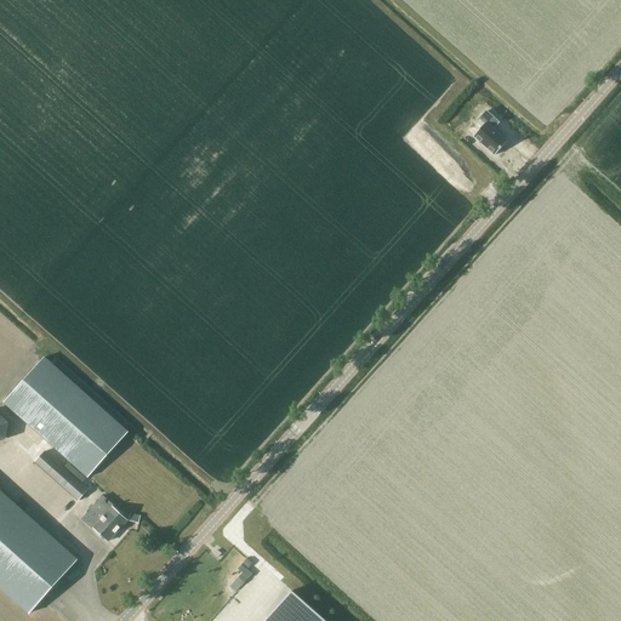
[(474,137),(495,155),(507,142),(494,130),(499,123),(486,112),(480,119),(485,124),(474,137)]
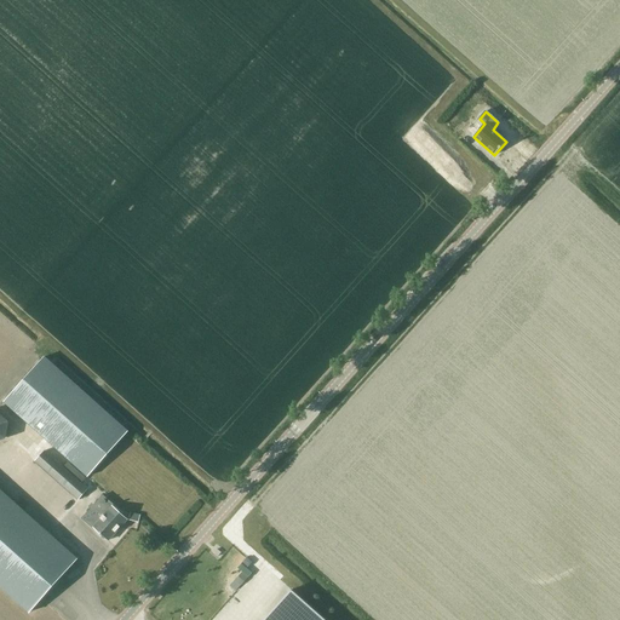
[(87,477),(128,431),(45,356),(4,402),(87,477)]
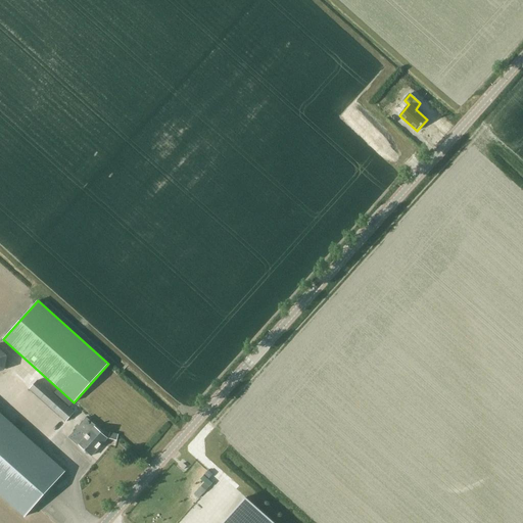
[(66,422),(74,414),(37,381),(30,389),(66,422)]
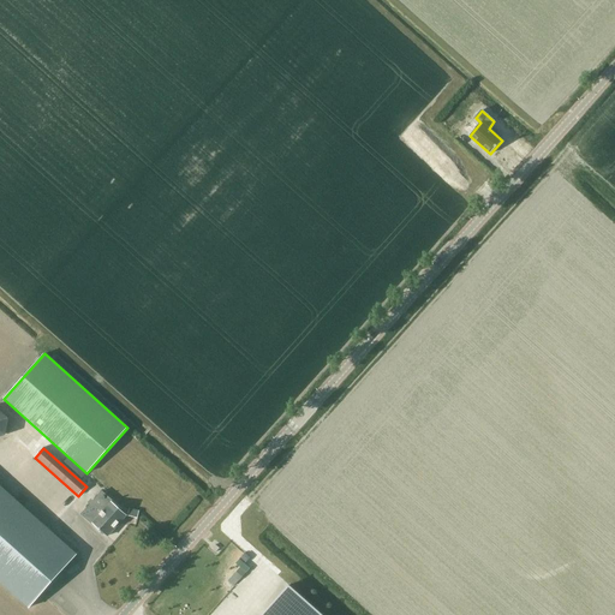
[(0,484),(0,583),(29,609),(45,591),(83,548),(12,484),(7,490),(0,484)]
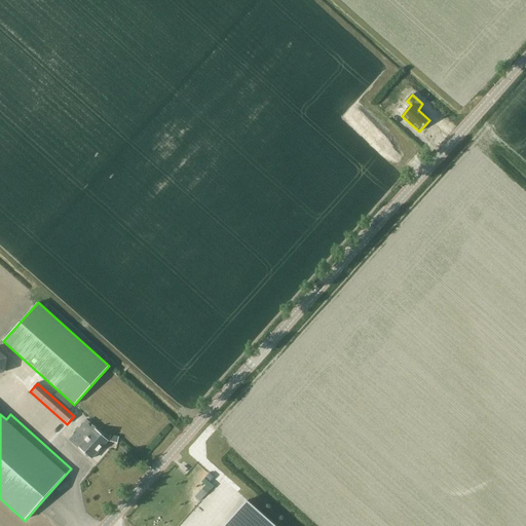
[(75,445),(76,445),(92,459),(108,442),(95,429),(97,427),(87,419),(79,427),(78,426),(75,429),(77,430),(70,440),(75,445)]
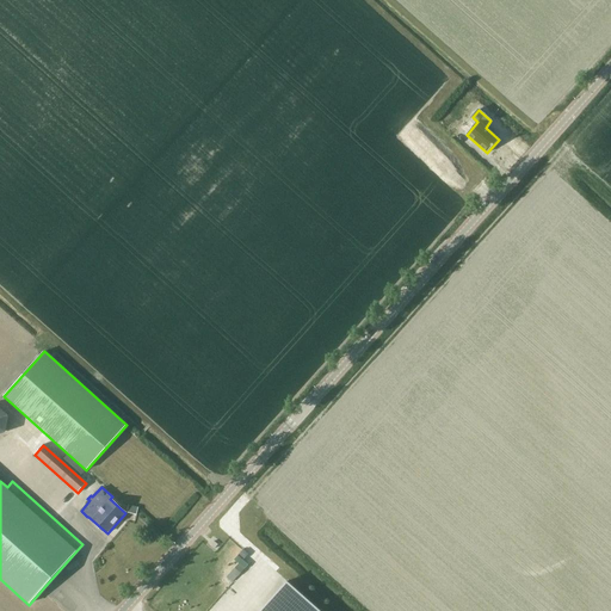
[(137,514),(139,507),(129,505),(127,512),(137,514)]
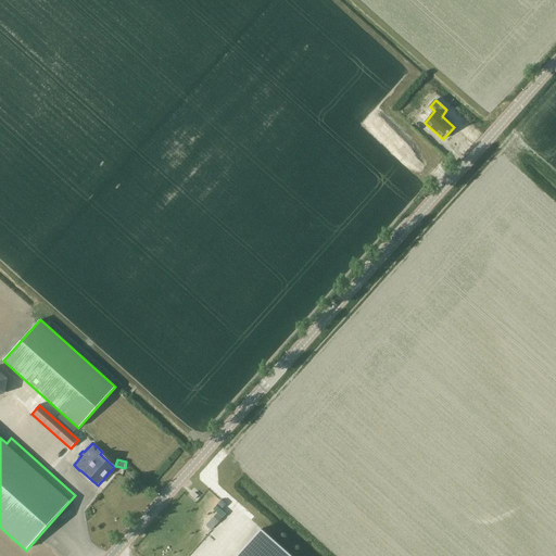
[(213,528),(223,515),(217,510),(207,525),(213,528)]
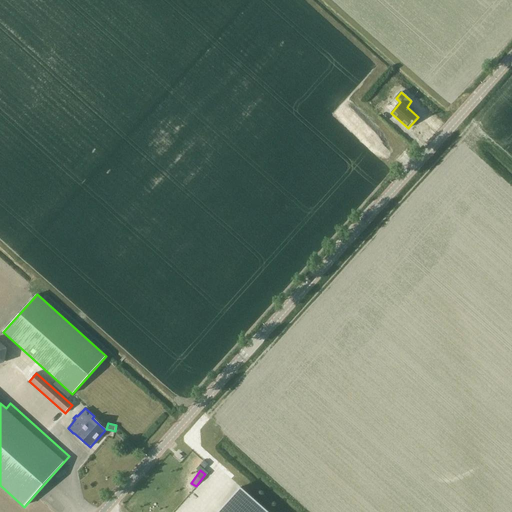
[(267,511),(240,487),(218,511),(267,511)]
